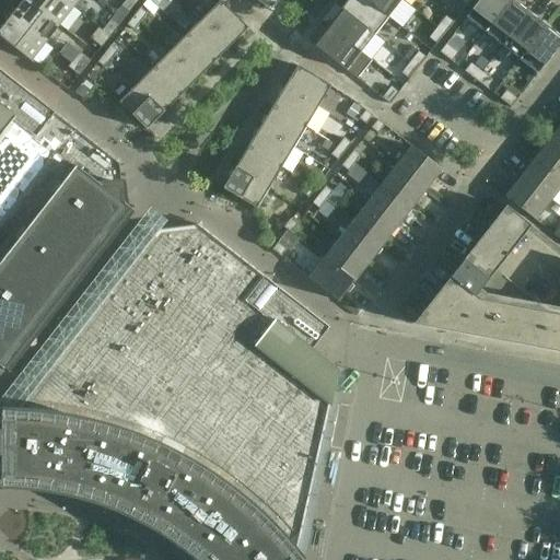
[(11,16),(45,44),(59,26),(25,0),(24,0),(16,10),(11,16)]
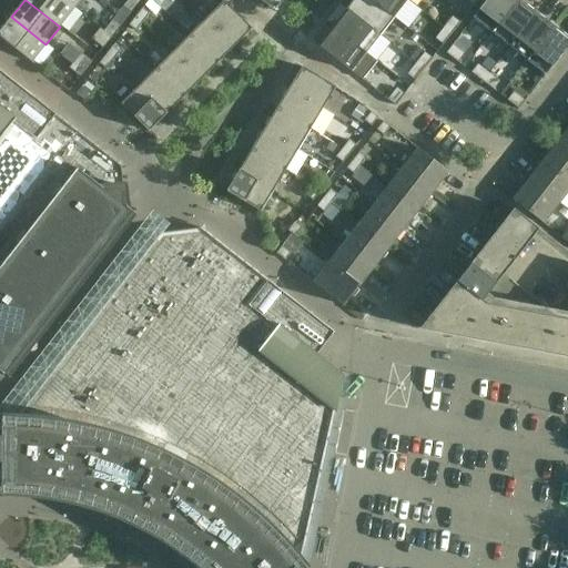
[(62,0),(26,0),(60,27),(73,9),(62,0)]
